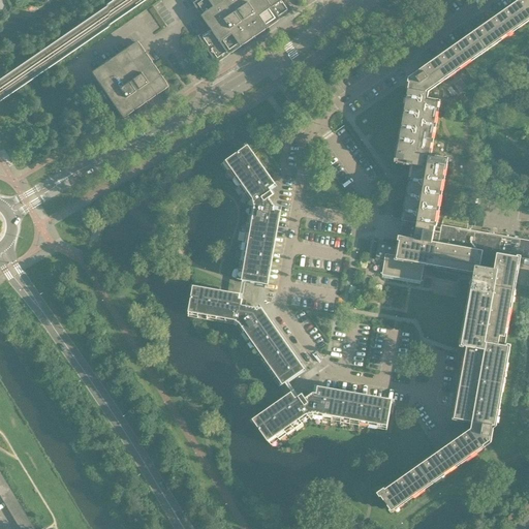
[(197,0),(196,1),(193,3),(195,6),(201,16),(204,19),(210,28),(200,34),(201,36),(200,37),(201,38),(199,39),(206,49),(208,48),(209,49),(208,49),(209,50),(210,51),(208,52),(214,61),(216,60),(217,61),(218,60),(219,62),(228,56),(227,54),(228,53),(229,54),(229,53),(230,52),(231,54),(241,47),(240,45),(241,44),(241,45),(242,44),(243,43),(244,44),(253,38),(252,37),(253,36),(254,36),(255,35),(256,36),(266,30),(265,29),(266,28),(267,28),(267,27),(268,26),(269,28),(278,22),(277,20),(278,20),(279,20),(278,19),(280,18),(281,20),(290,13),(288,11),(290,10),(289,9),(290,8),(285,0),(197,0)]
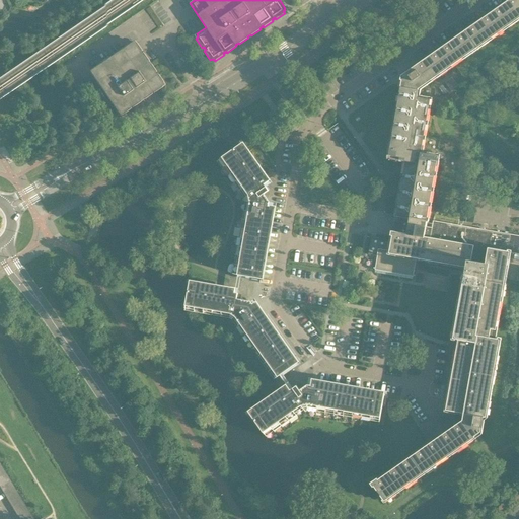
[(371,237),(368,254),(377,256),(375,270),(413,277),(417,256),(423,257),(427,258),(425,266),(464,272),(464,277),(461,292),(458,307),(456,322),(453,339),(463,341),(462,348),(457,348),(454,363),(451,378),(449,394),(446,410),(457,412),(455,421),(459,422),(462,420),(464,422),(451,431),(439,440),(426,449),(414,457),(400,466),(387,475),(374,486),(385,501),(398,491),(411,482),(424,472),(437,464),(449,455),(462,446),(474,437),(475,437),(474,436),(480,432),(482,427),(484,417),(486,417),(489,400),(492,385),(494,370),(497,355),(500,339),(495,338),(496,329),(499,314),(502,299),(504,284),(507,268),(510,252),(518,253),(518,235),(433,221),(432,225),(427,224),(438,158),(427,156),(427,154),(421,153),(431,99),(428,99),(418,97),(418,96),(419,89),(426,84),(439,76),(451,67),(464,58),(477,49),(490,40),(503,30),(516,21),(518,18),(518,0),(513,0),(505,6),(492,15),(479,24),(466,33),(453,43),(441,52),(428,61),(415,70),(416,71),(409,76),(402,80),(400,86),(394,125),(391,140),(388,156),(400,158),(399,160),(405,161),(403,174),(396,215),(402,216),(401,220),(399,220),(397,232),(397,233),(395,232),(395,235),(393,241),(371,237)]
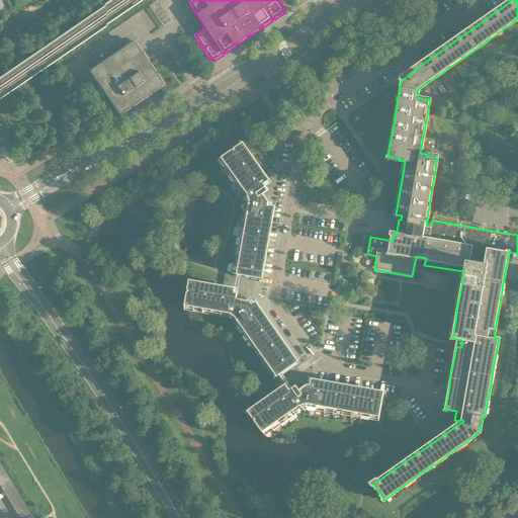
[(99,84),(99,85),(104,92),(105,92),(107,95),(106,95),(111,102),(112,102),(114,105),(113,105),(118,113),(119,113),(121,115),(123,113),(123,114),(132,109),(132,108),(135,106),(135,107),(142,101),(145,99),(153,94),(152,94),(155,92),(156,92),(163,87),(166,85),(164,82),(159,75),(157,72),(152,64),(151,65),(149,62),(150,61),(145,54),(144,54),(142,51),(143,51),(141,48),(138,44),(137,44),(135,40),(133,42),(124,48),(121,50),(114,55),(111,57),(103,62),(104,62),(101,64),(100,64),(93,69),(91,71),(92,74),(95,78),(97,82),(97,81),(99,84)]
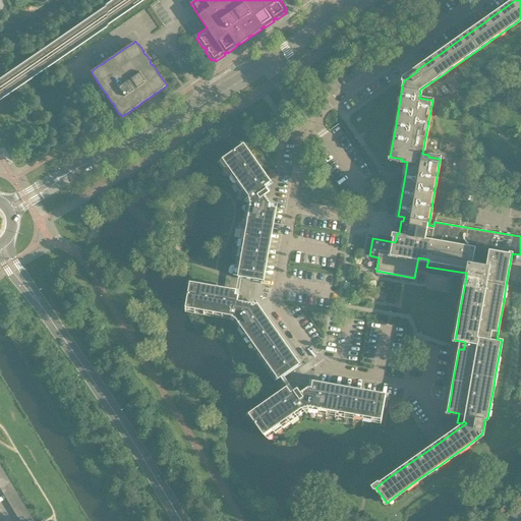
[(454,78),(447,82),(453,91),(459,87),(454,78)]
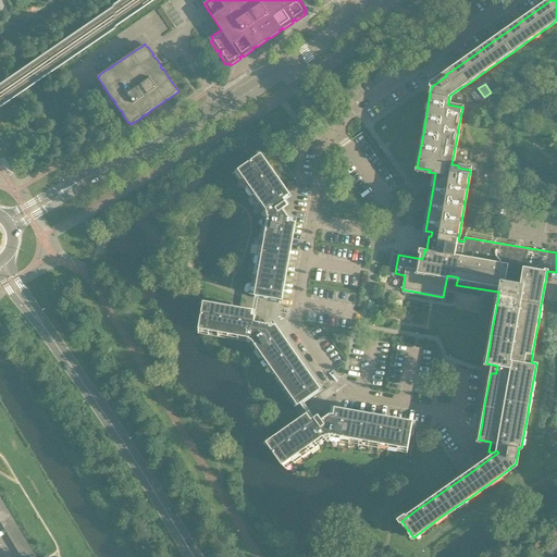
[(289,190),(285,185),(262,152),(232,173),(232,174),(233,173),(260,213),(260,215),(261,215),(247,293),(277,298),(283,299),(297,221),(292,221),(288,220),(289,217),(285,212),(285,211),(283,208),(288,205),(284,198),(291,193),(289,190)]
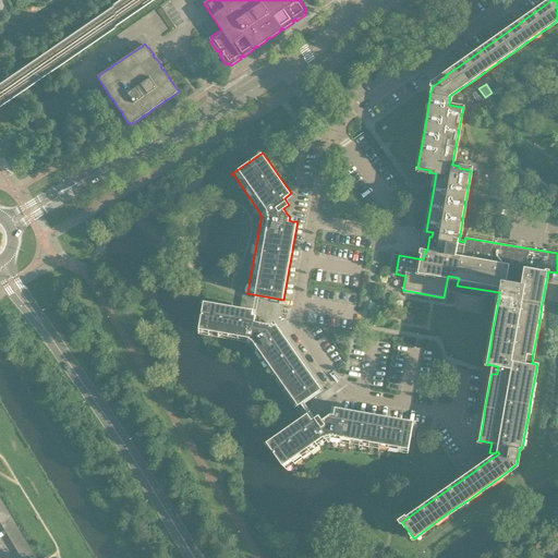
[(253,310),(204,301),(198,334),(203,335),(246,342),(249,343),(294,408),(322,388),(276,324),(271,327),(269,325),(255,322),(256,315),(252,315),(253,310)]
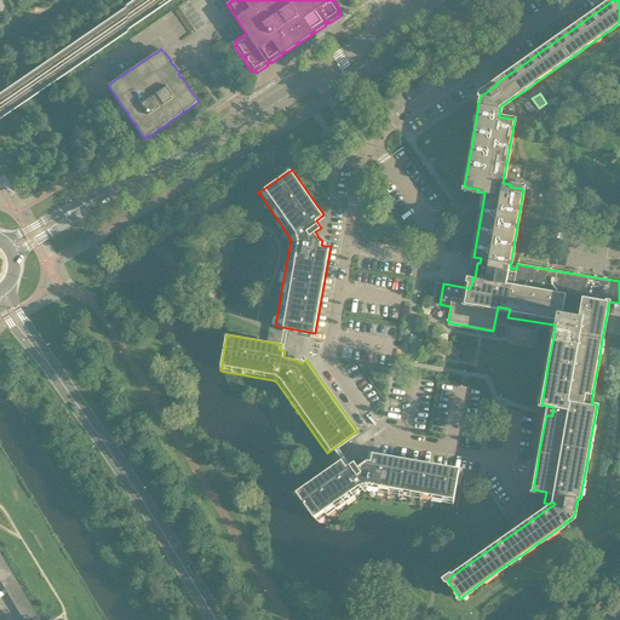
[(342,459),(297,491),(320,523),(363,492),(365,492),(367,492),(452,506),(453,506),(460,468),(373,452),(372,460),(368,460),(362,464),(359,466),(354,460),(346,466),(342,459)]
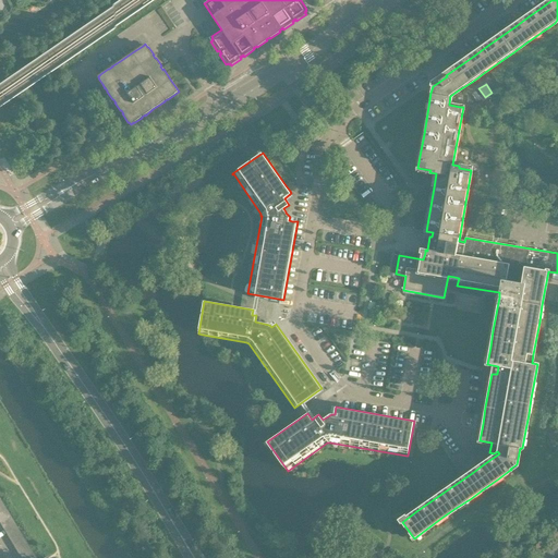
[(416,443),(426,445),(428,432),(419,429),(416,443)]
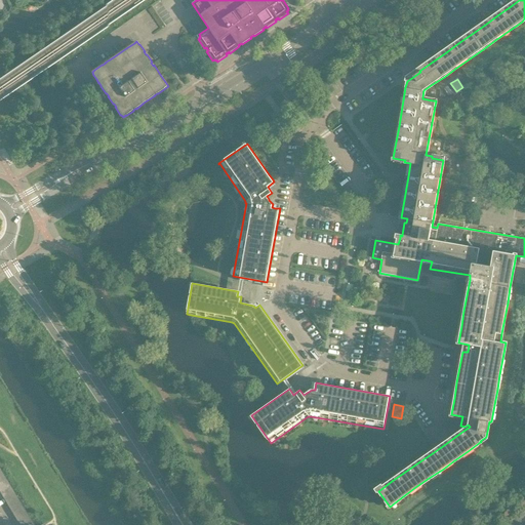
[(7,481),(0,485),(0,492),(10,486),(7,481)]
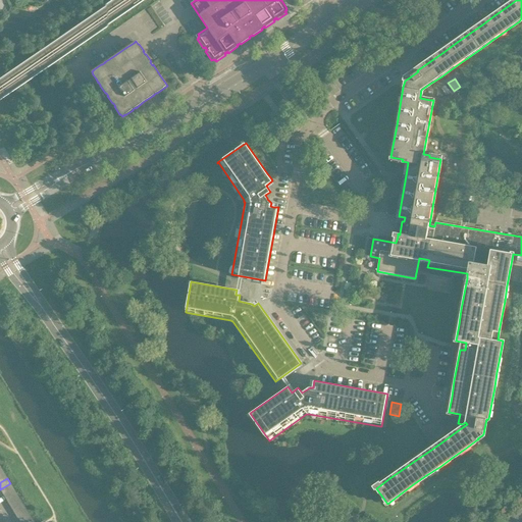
[(0,489),(0,490),(3,496),(13,488),(10,483),(0,489)]
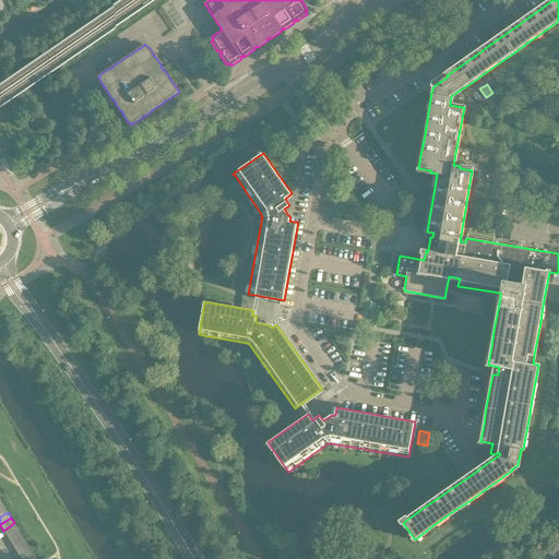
[(14,523),(3,531),(7,536),(18,528),(14,523)]
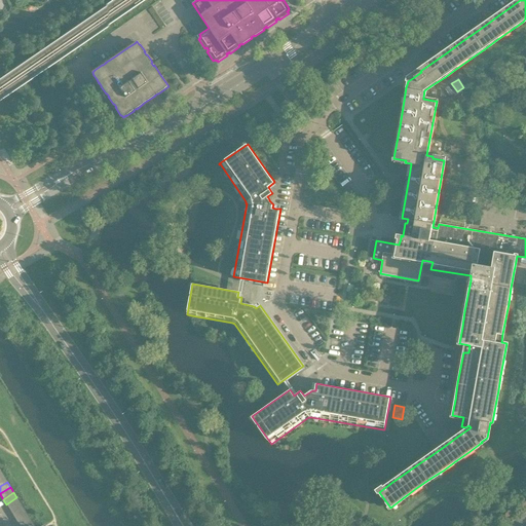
[(6,504),(9,510),(20,503),(16,497),(6,504)]
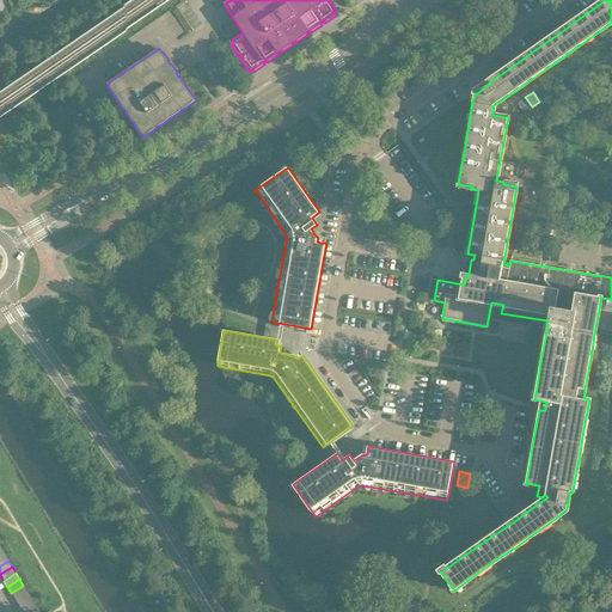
[(23,586),(11,593),(14,599),(26,592),(23,586)]
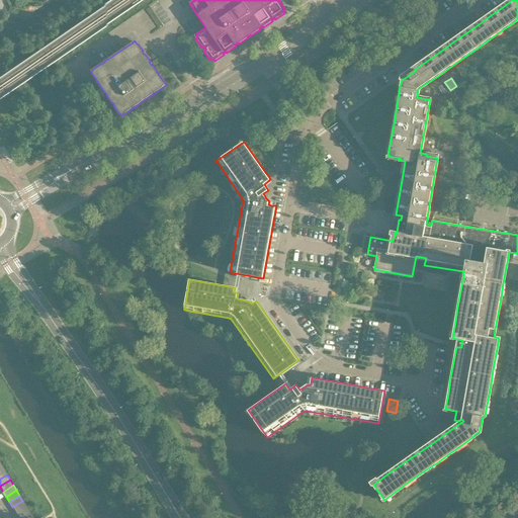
[(12,507),(15,512),(25,506),(22,501),(12,507)]
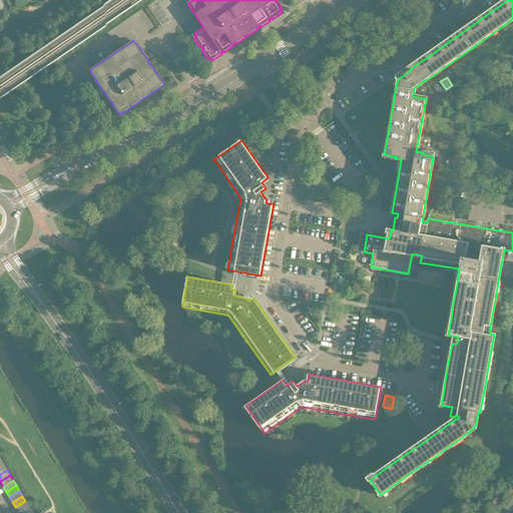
[(25,501),(15,507),(18,512),(29,506),(25,501)]
